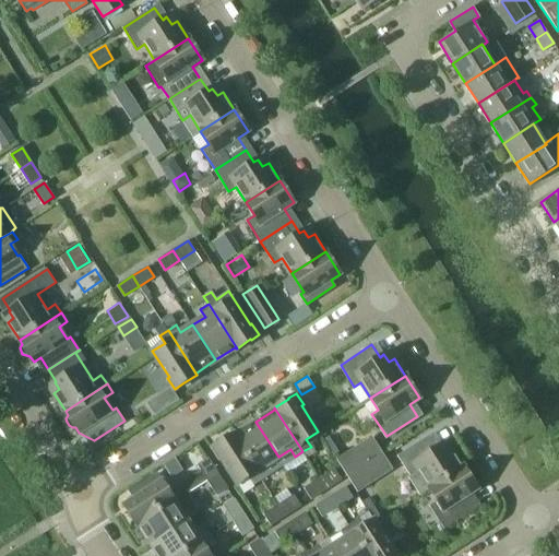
[(265,465),(278,457),(256,422),(236,434),(235,433),(235,434),(262,477),(271,472),(265,465)]
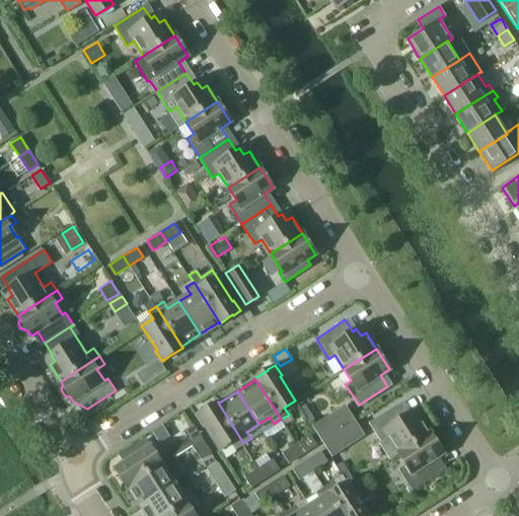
[(236,448),(243,443),(218,402),(205,411),(197,415),(204,425),(205,424),(221,448),(232,441),(236,448)]
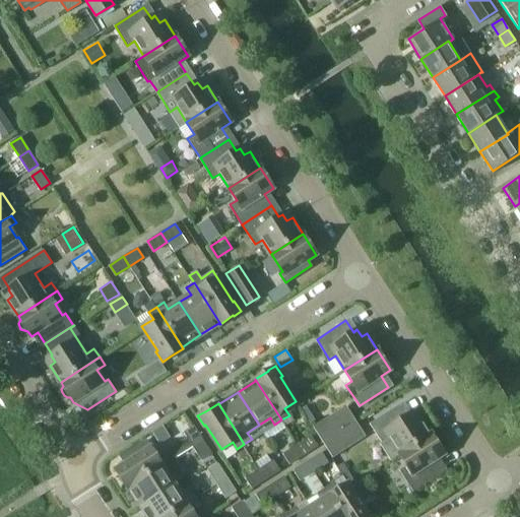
[(390,459),(399,453),(431,433),(420,416),(414,419),(410,412),(406,415),(399,404),(370,423),(383,443),(380,444),(390,459)]
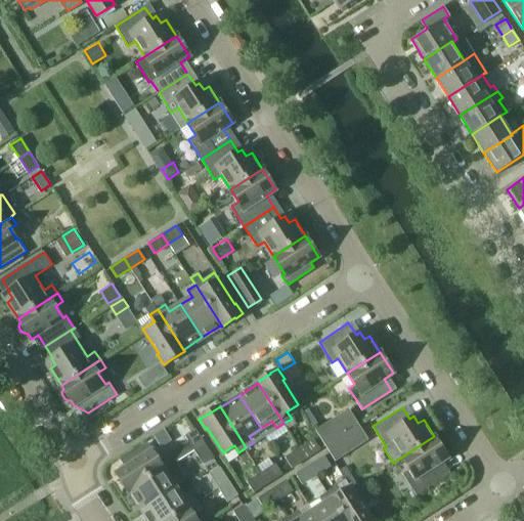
[(341,413),(314,429),(324,445),(340,435),(351,428),(341,413)]
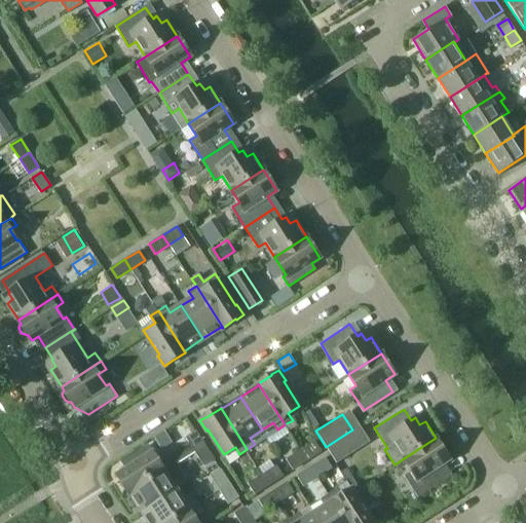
[(195,450),(205,444),(196,431),(187,437),(195,450)]
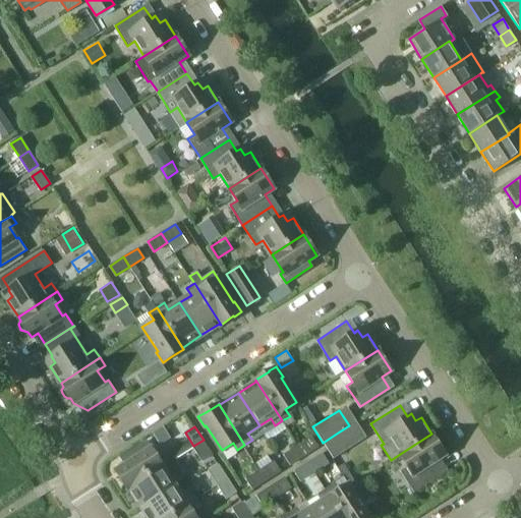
[(338,433),(323,443),(327,449),(332,457),(347,448),(338,433)]
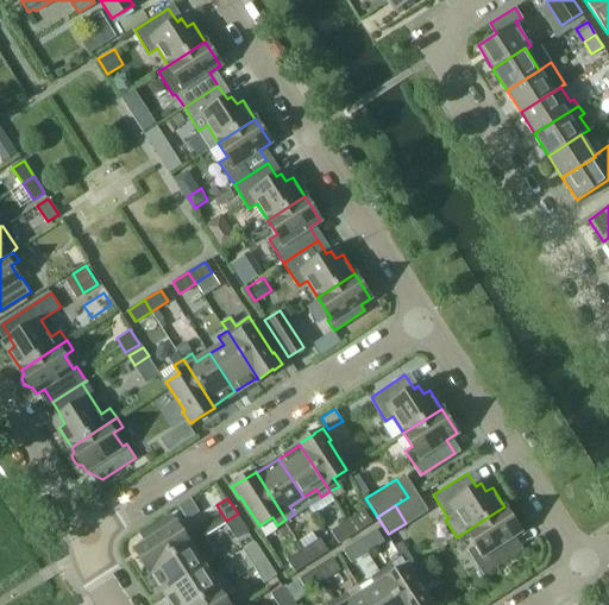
[(520,530),(504,506),(468,530),(477,544),(469,549),(484,572),(518,550),(509,537),(520,530)]
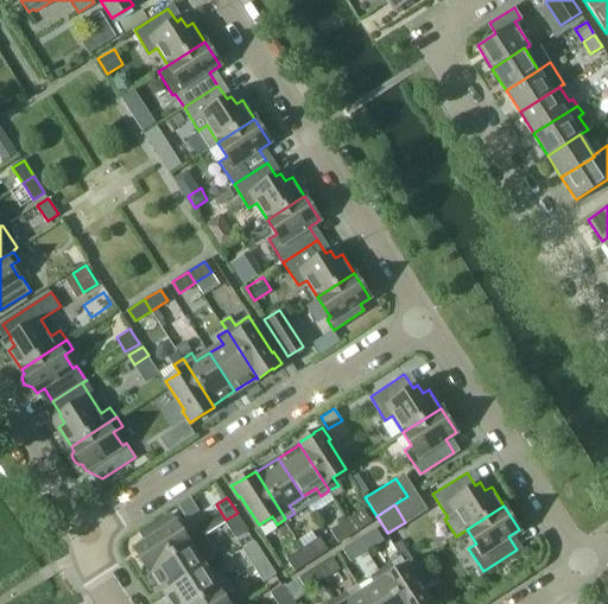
[(348,519),(355,531),(371,520),(363,509),(348,519)]
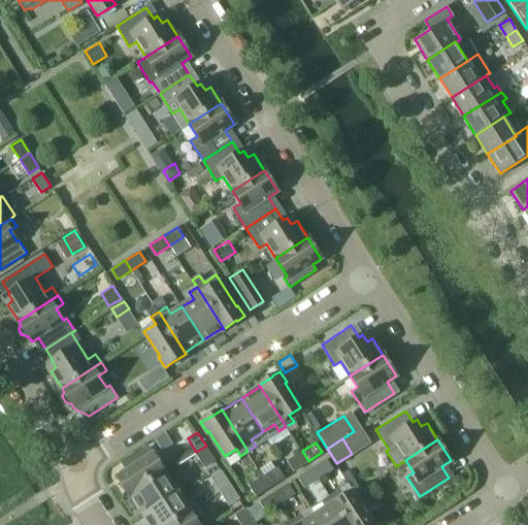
[(126,468),(117,473),(122,482),(122,481),(131,494),(172,467),(186,459),(180,450),(165,459),(166,460),(160,464),(149,446),(123,462),(126,468)]
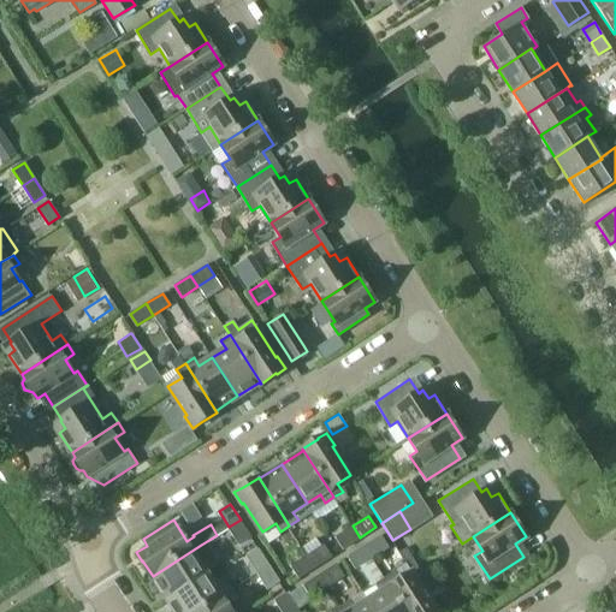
[(250,536),(241,520),(229,527),(240,544),(250,536)]
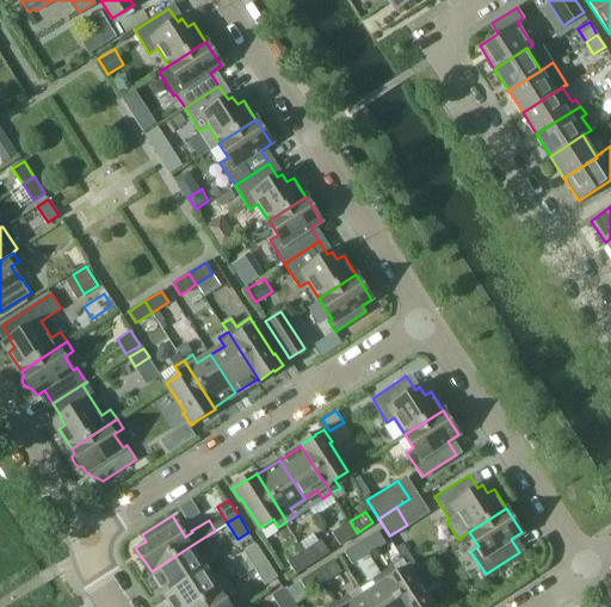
[(340,543),(357,533),(350,521),(333,532),(340,543)]
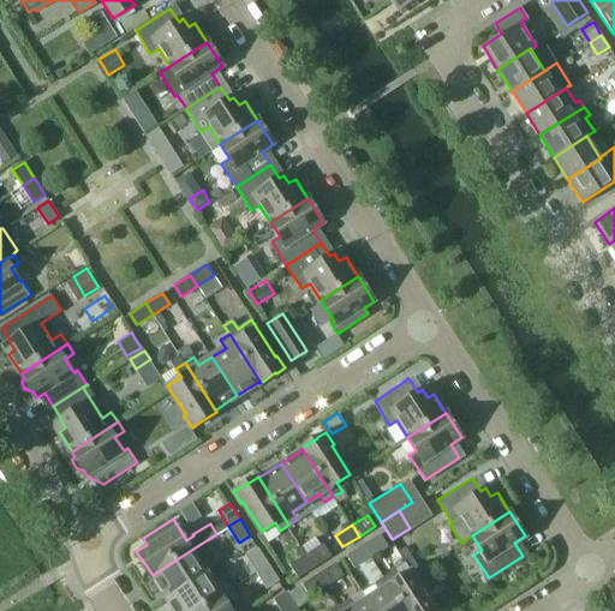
[(364,544),(371,556),(388,545),(381,534),(364,544)]
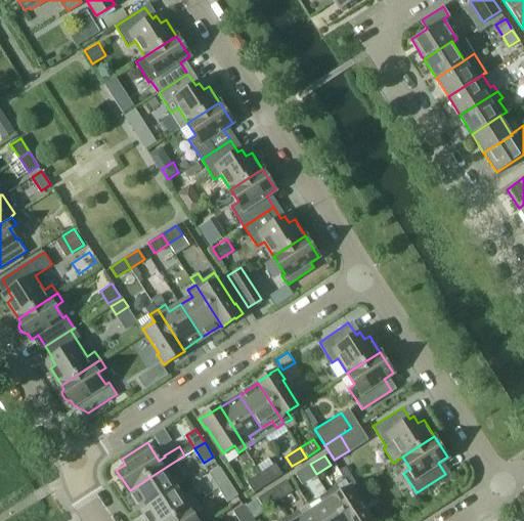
[(171,464),(130,490),(130,491),(131,490),(143,509),(176,487),(169,476),(176,472),(181,468),(176,461),(171,464)]
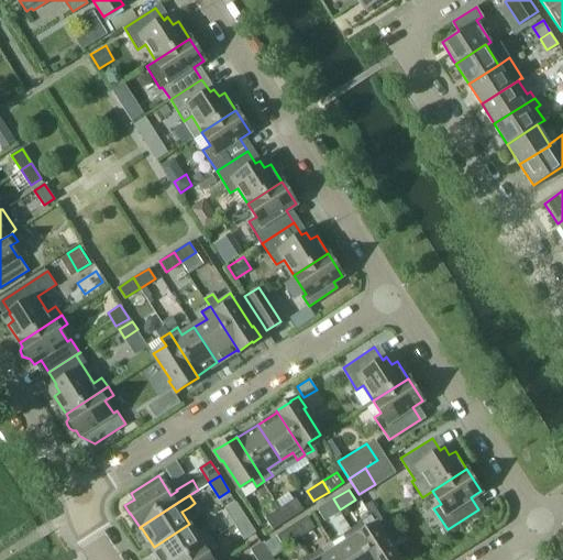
[(282,507),(288,517),(302,508),(296,497),(282,507)]
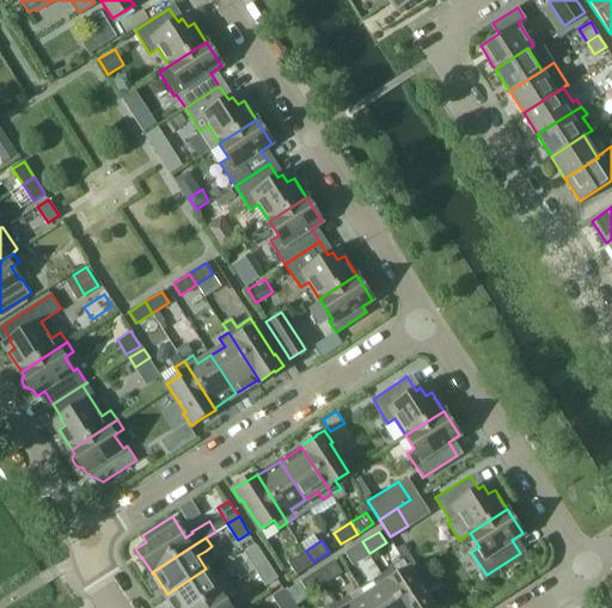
[(354,563),(369,553),(362,541),(347,552),(354,563)]
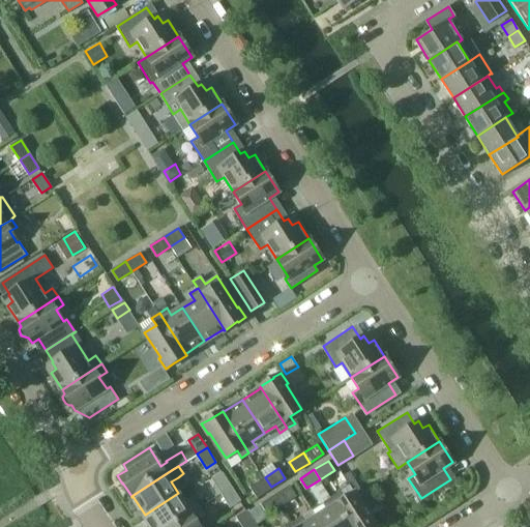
[(222,492),(231,486),(223,472),(212,478),(222,492)]
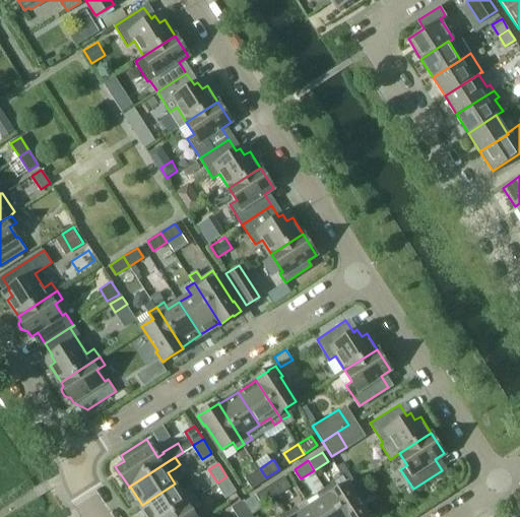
[(252,487),(266,477),(260,468),(246,477),(252,487)]
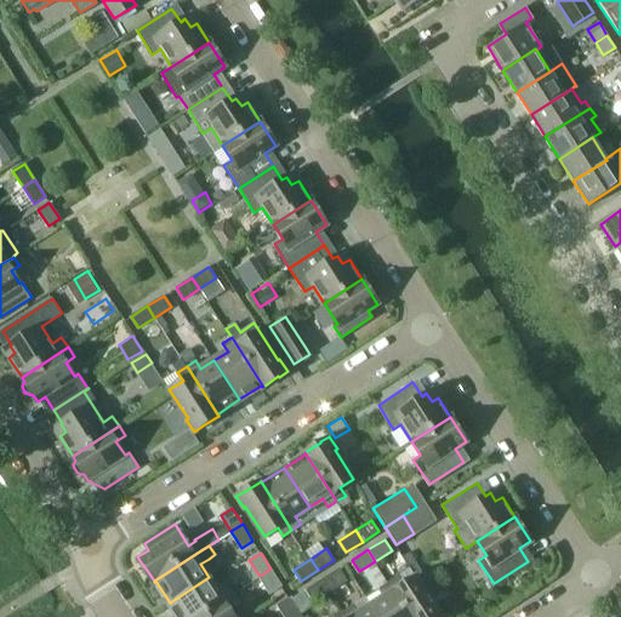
[(340,567),(323,578),(330,589),(347,580),(340,567)]
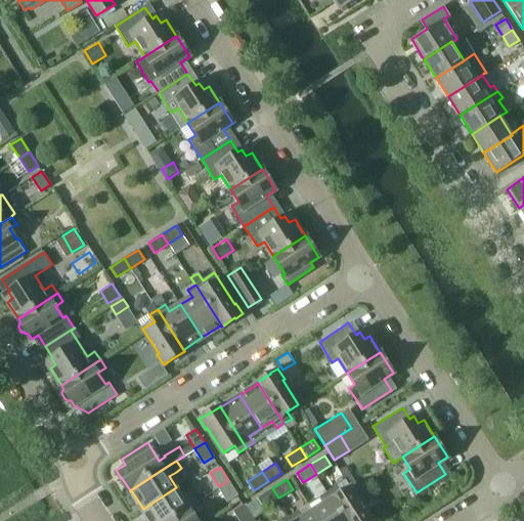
[(237,493),(228,480),(219,486),(228,500),(237,493)]
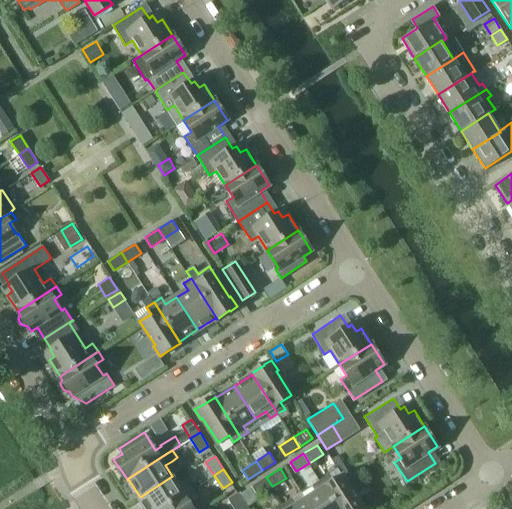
[(320,480),(339,508),(363,508),(366,507),(360,498),(358,498),(343,475),(332,482),(328,475),(320,480)]
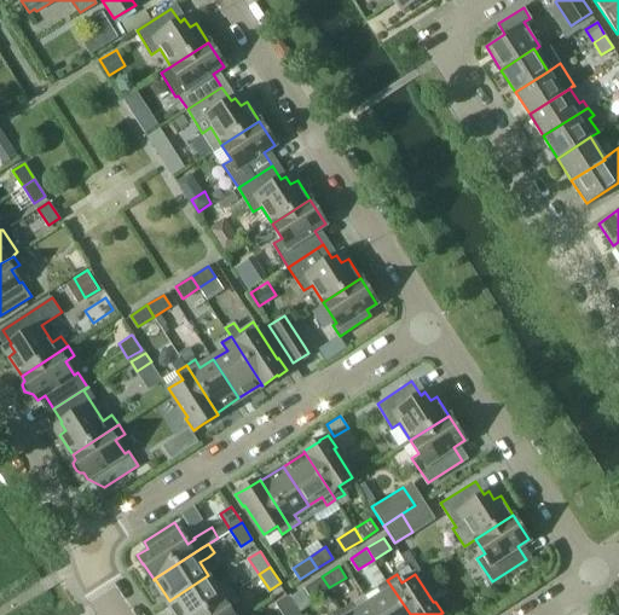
[(217,589),(208,575),(169,601),(178,614),(195,614),(231,592),(225,584),(217,589)]
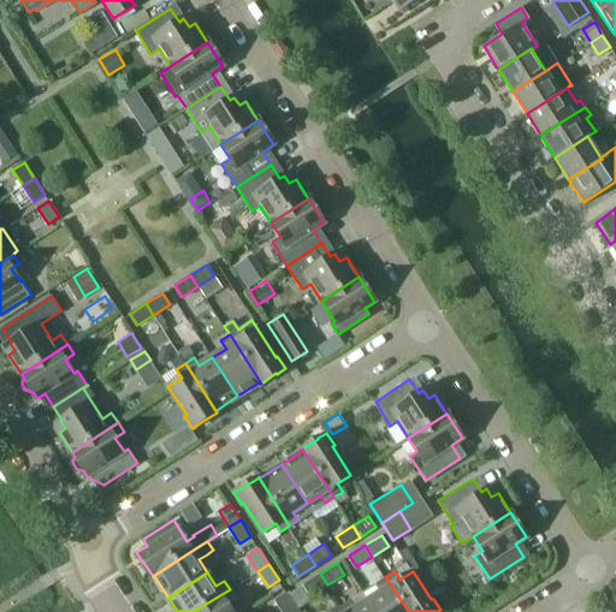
[(327,584),(320,574),(304,584),(312,595),(327,584)]
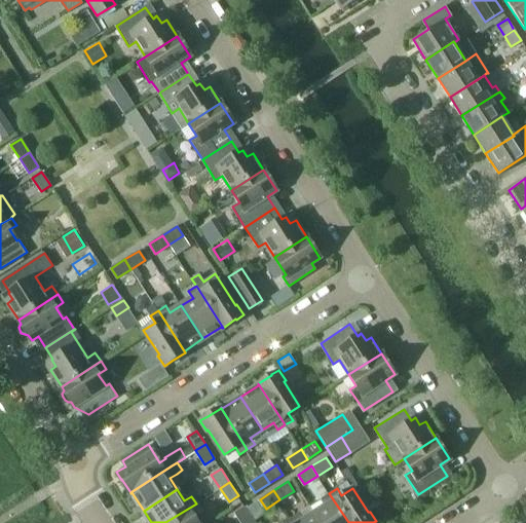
[(314,512),(321,522),(348,522),(329,493),(322,498),(326,505),(314,512)]
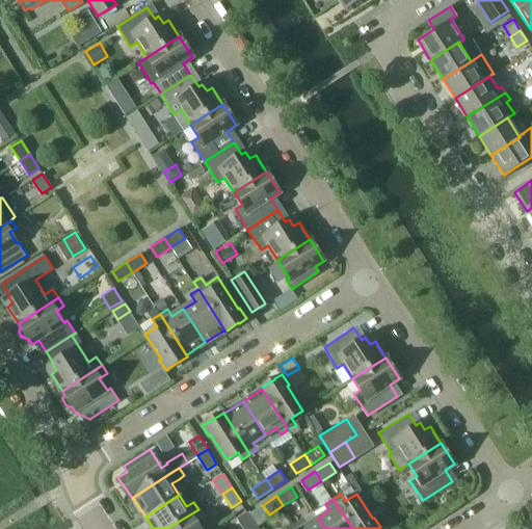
[(198,509),(167,528),(201,528),(196,522),(203,517),(198,509)]
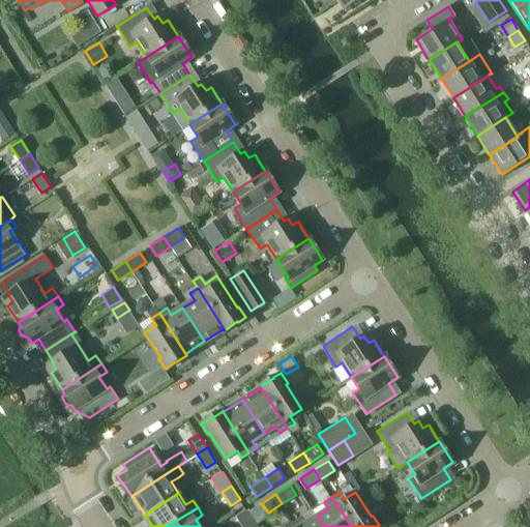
[(243,526),(251,526),(256,524),(247,510),(237,517),(243,526)]
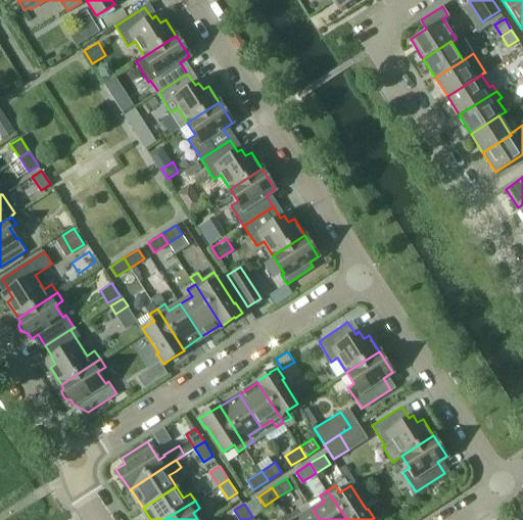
[(297,510),(289,515),(292,519),(319,519),(313,509),(301,516),(297,510)]
